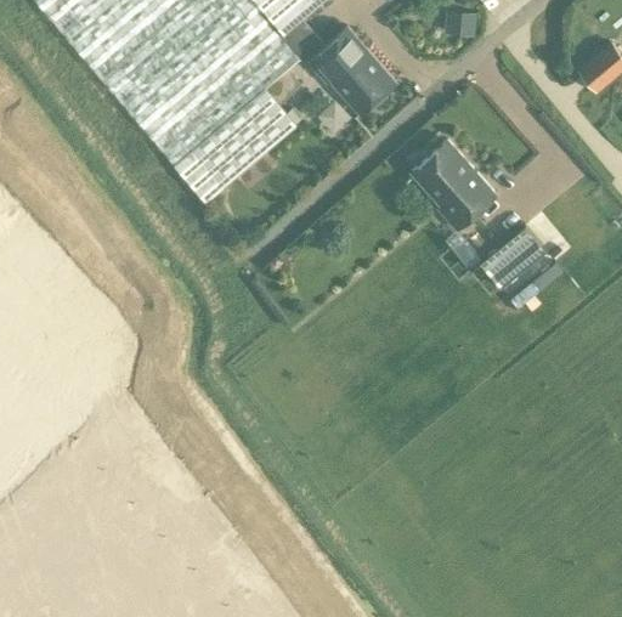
[(37,0),(37,1),(204,204),(297,128),(277,106),(300,86),(289,73),(300,63),(305,69),(309,66),(326,51),(299,21),(323,0),(37,0)]
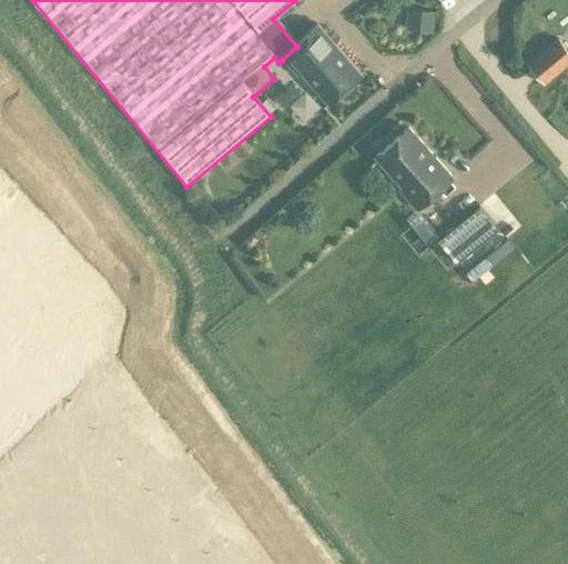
[(411,32),(438,31),(437,11),(409,12),(411,32)]
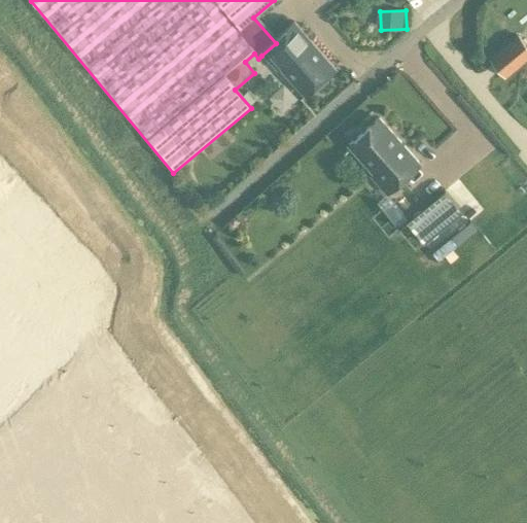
[(277,72),(279,70),(304,99),(335,72),(294,27),(276,43),(261,56),(277,72)]
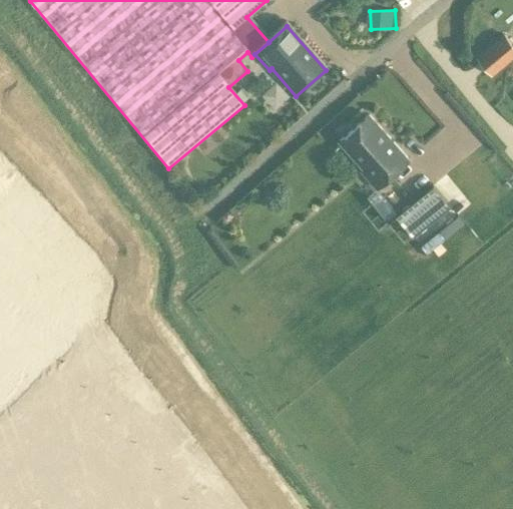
[(512,47),(505,38),(477,61),(490,76),(512,57),(512,47)]
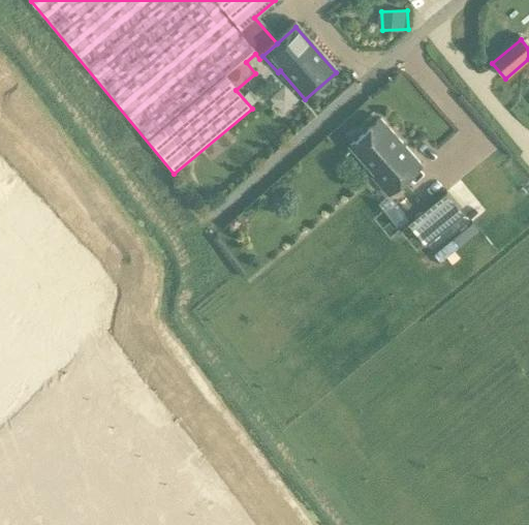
[(380,122),(349,149),(374,178),(373,180),(389,197),(421,167),(380,122)]
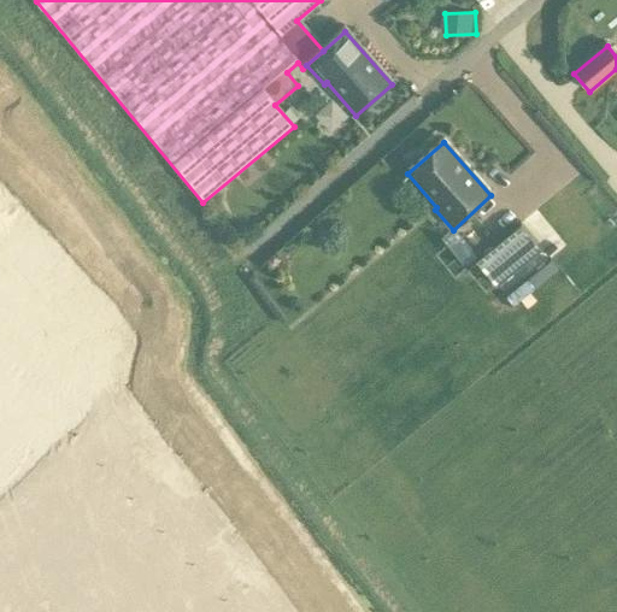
[(479,260),(475,263),(495,288),(541,252),(521,227),(479,260)]
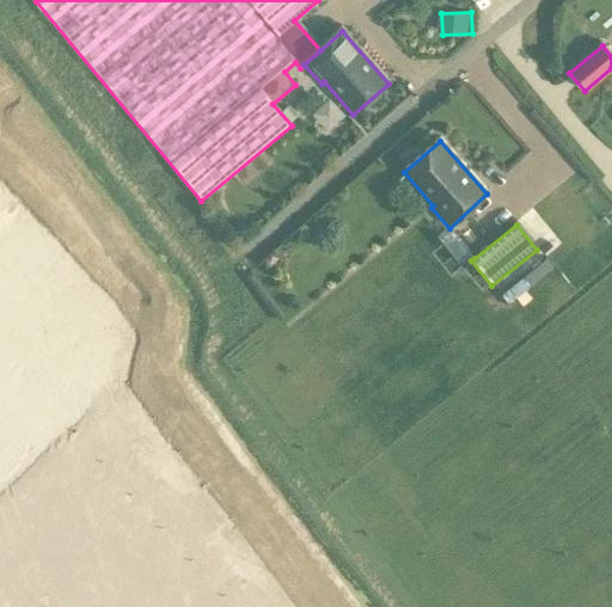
[(0,541),(0,558),(34,528),(25,520),(0,541)]
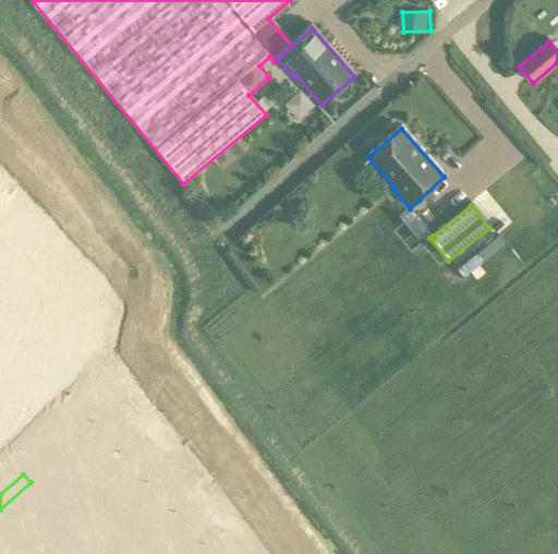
[(116,553),(61,493),(0,548),(0,553),(116,553)]
